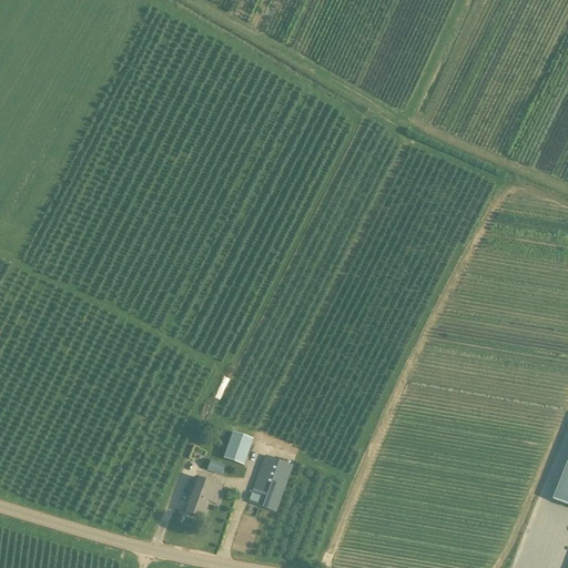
[(243,466),(252,440),(232,433),(223,458),(243,466)]
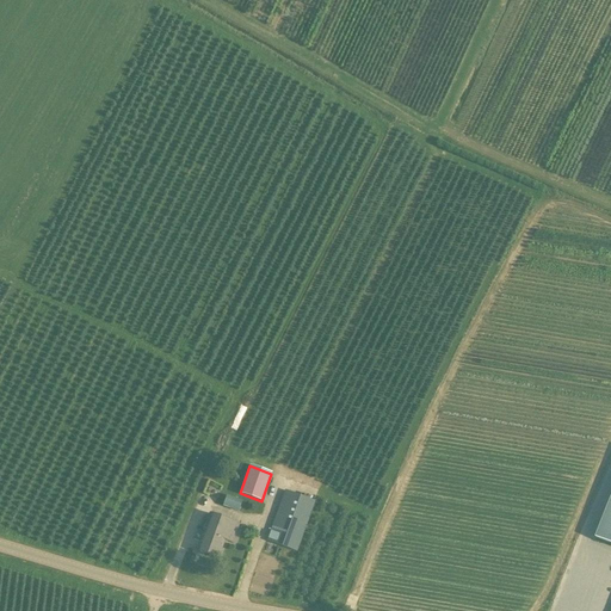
[(314,501),(284,491),(266,541),(296,553),(314,501)]
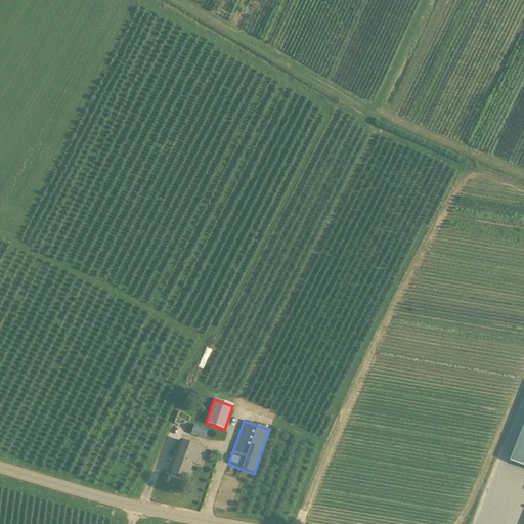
[(203,439),(207,429),(193,425),(190,434),(203,439)]
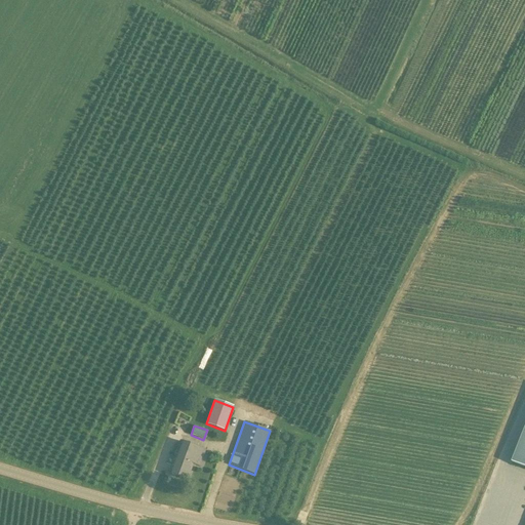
[(524,429),(512,462),(524,468),(524,429)]
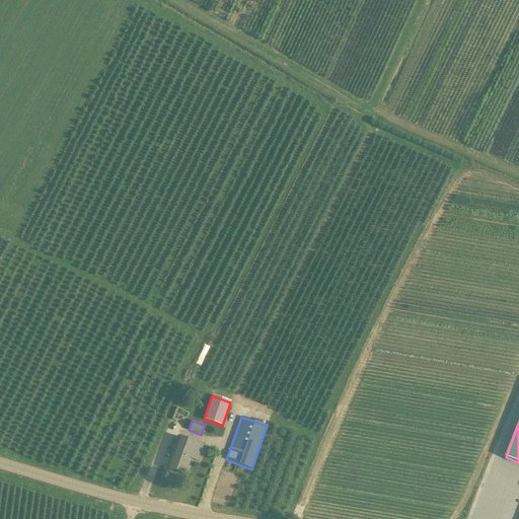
[(197,462),(203,445),(177,436),(165,468),(184,474),(190,460),(197,462)]
